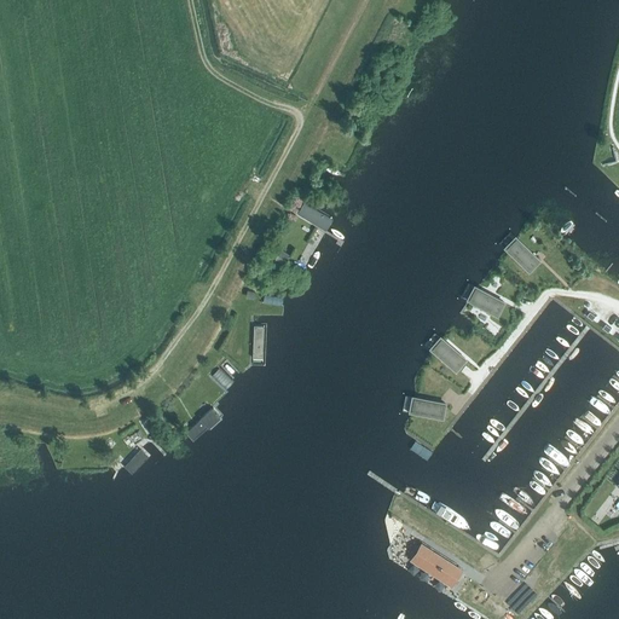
[(516,237),(507,247),(527,267),(537,258),(516,237)]
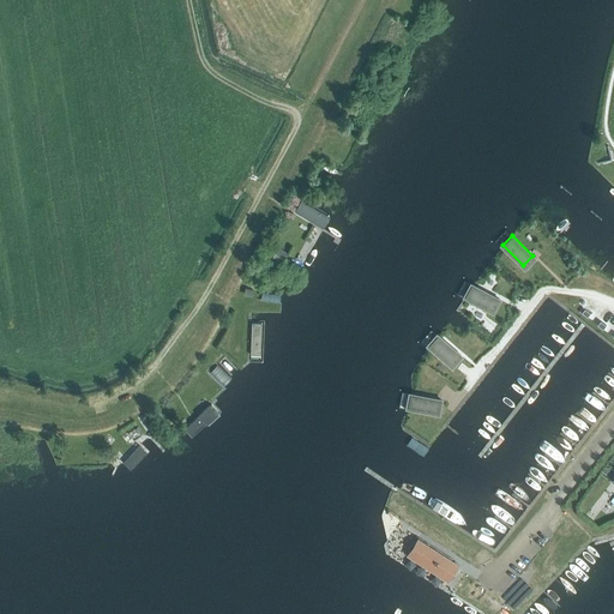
[(288,253),(280,248),(276,254),(284,259),(288,253)]
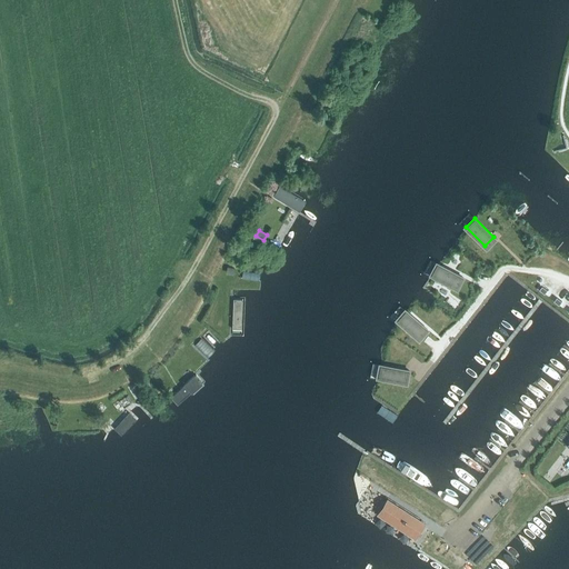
[(437,263),(431,275),(457,288),(463,277),(437,263)]
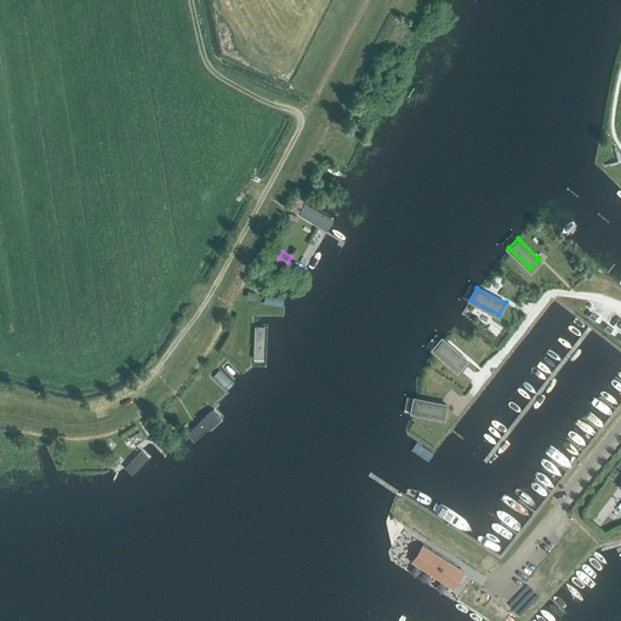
[(268,375),(268,332),(255,332),(254,375),(268,375)]
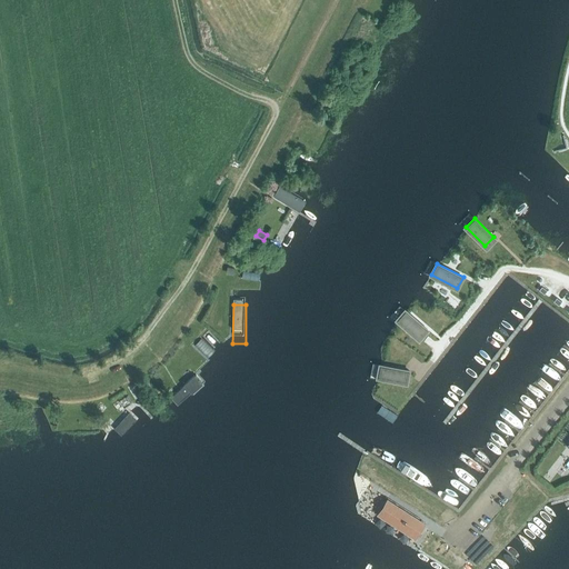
[(406,310),(398,320),(419,339),(428,330),(406,310)]
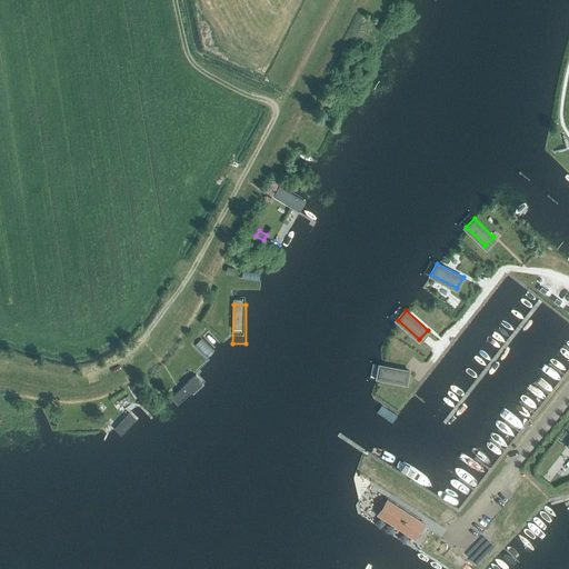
[(380,365),(378,377),(407,382),(409,370),(380,365)]
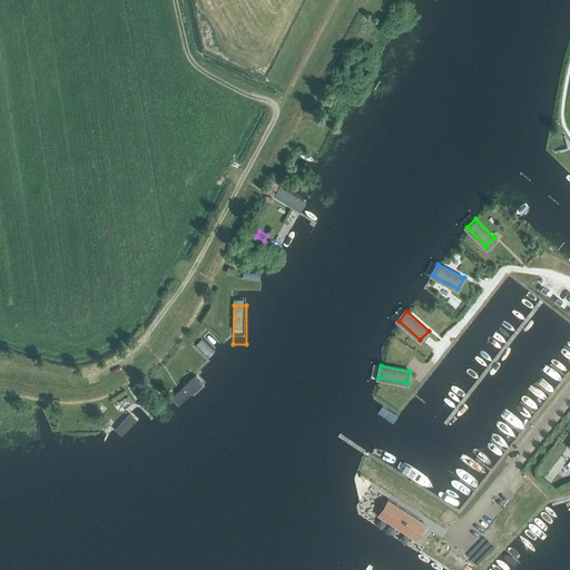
[(206,389),(197,379),(168,402),(177,413),(206,389)]
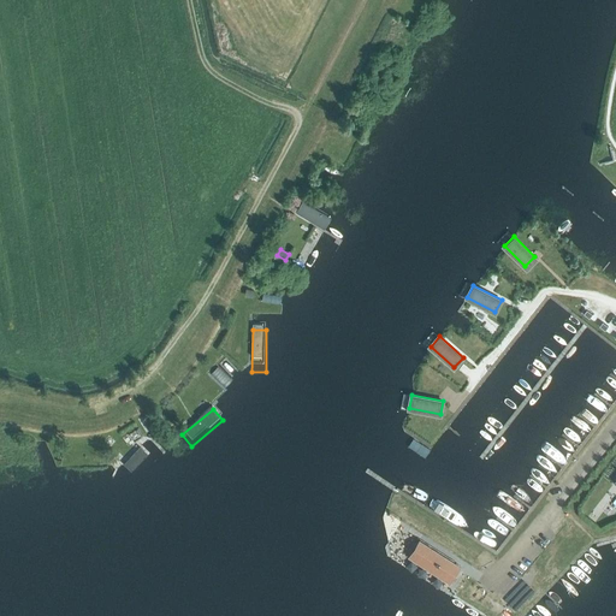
[(149,416),(142,420),(149,430),(155,425),(149,416)]
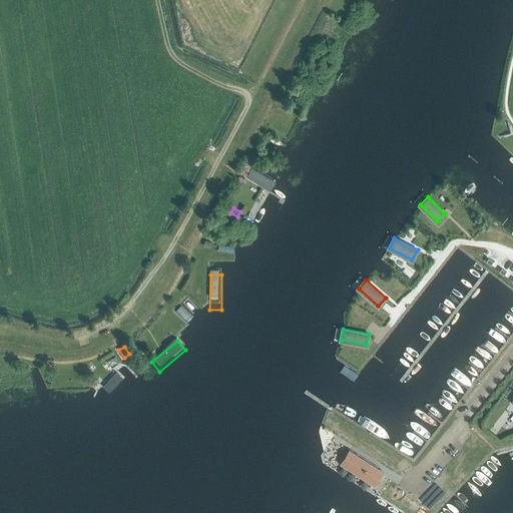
[(109,374),(98,388),(106,394),(117,380),(109,374)]
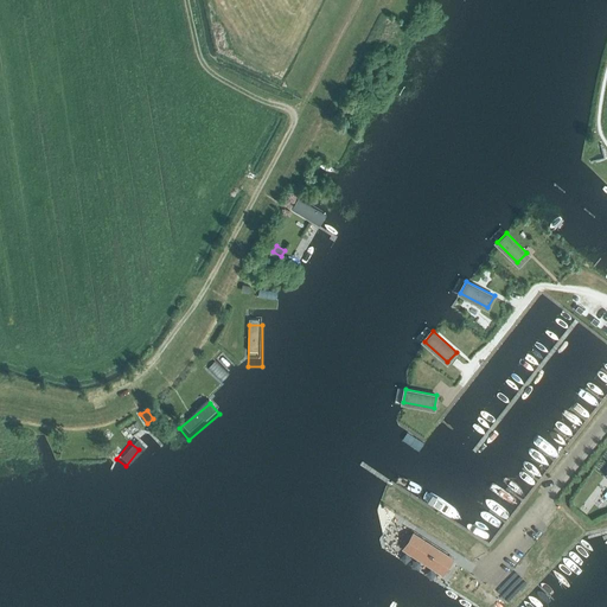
[(443,575),(452,561),(445,556),(446,554),(447,554),(413,531),(403,547),(426,561),(425,563),(443,575)]
